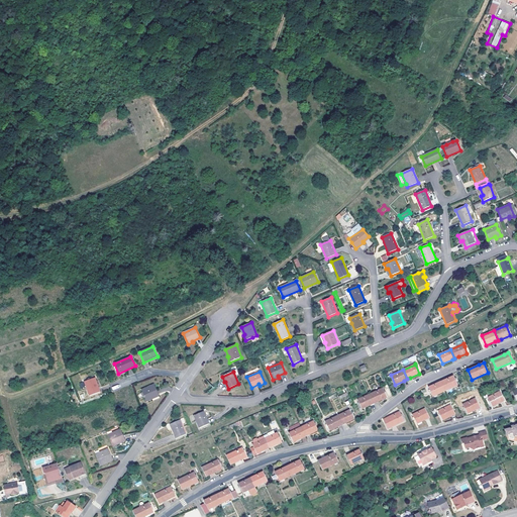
[(448,378),(441,382),(445,391),(457,386),(452,376),(448,378)]
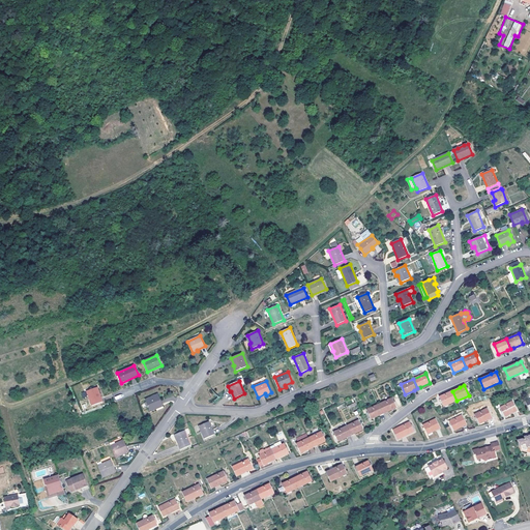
[(98,387),(87,391),(92,406),(102,402),(98,387)]
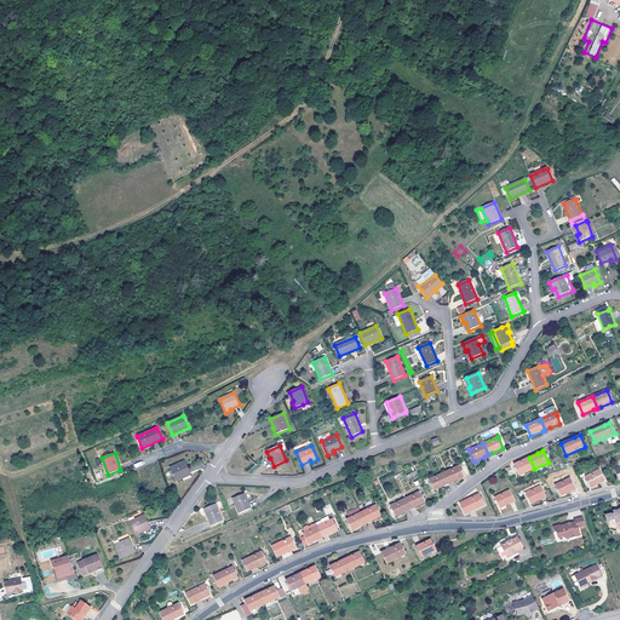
[(534,469),(529,458),(522,460),(514,465),(518,476),(534,469)]
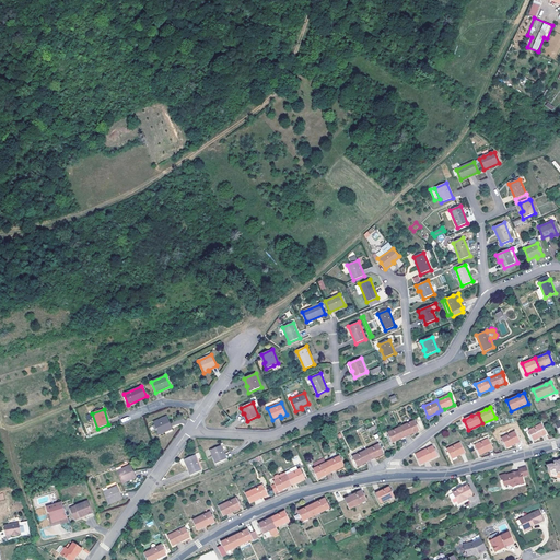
[(159,435),(165,432),(165,431),(173,428),(167,416),(153,422),(159,435)]
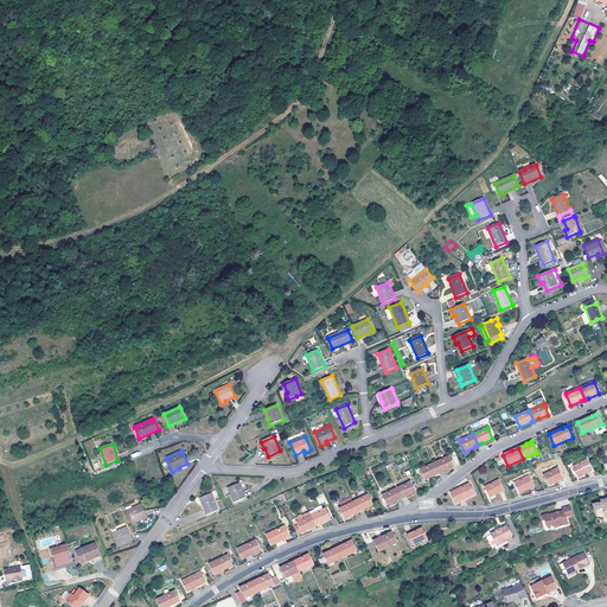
[(449,457),(434,462),(440,474),(445,472),(454,467),(449,457)]
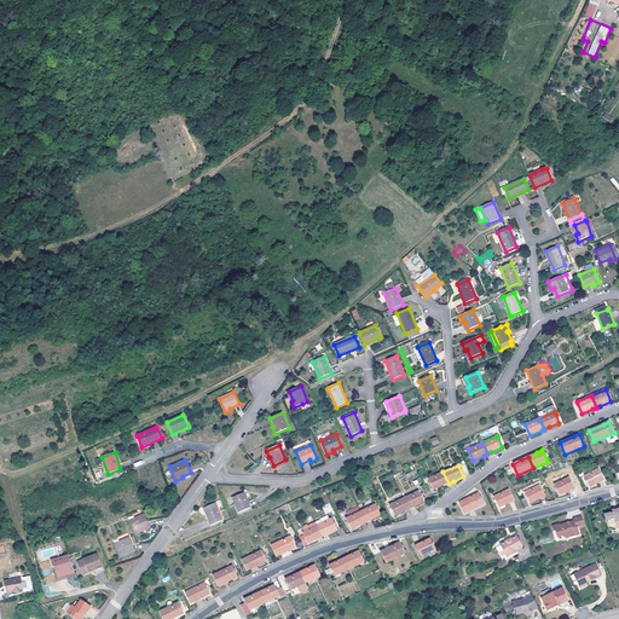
[(599,468),(584,476),(590,487),(605,480),(599,468)]
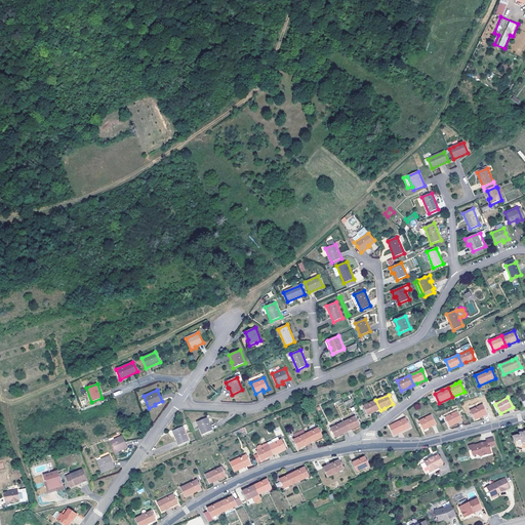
[(380,410),(375,400),(363,406),(367,415),(377,411),(380,410)]
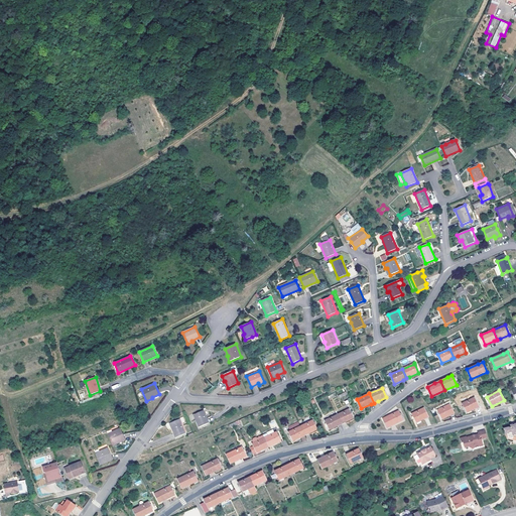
[(475,397),(462,403),(466,412),(479,406),(475,397)]
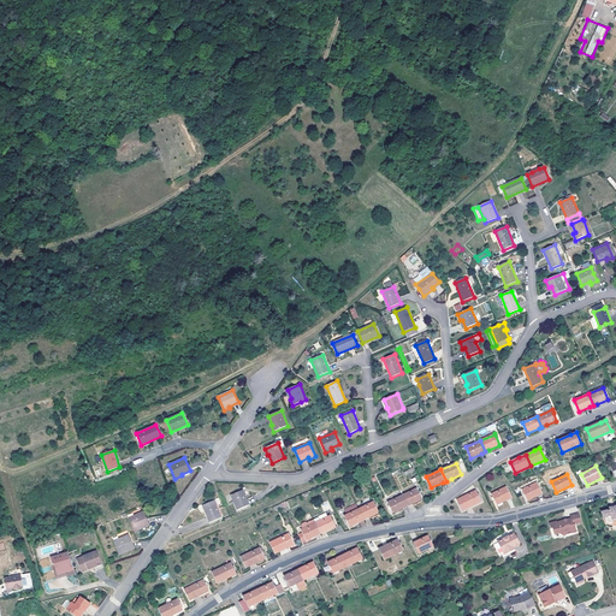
[(537,483),(522,490),(527,501),(543,493),(537,483)]
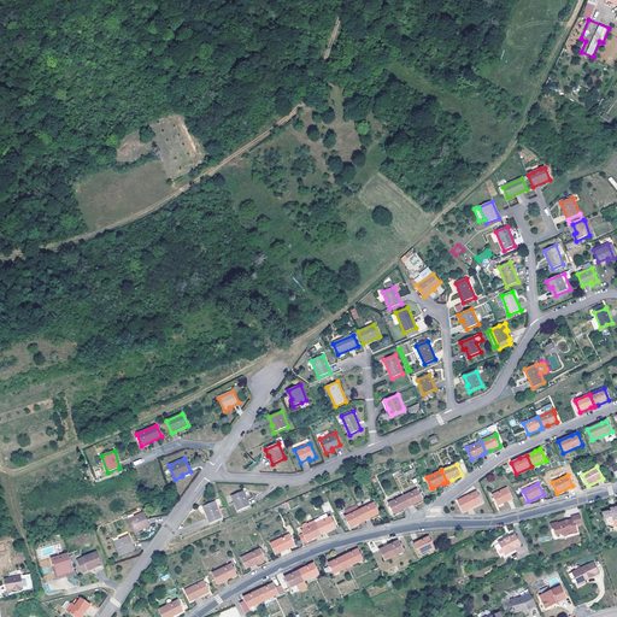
[(507,488),(493,494),(498,506),(512,499),(507,488)]
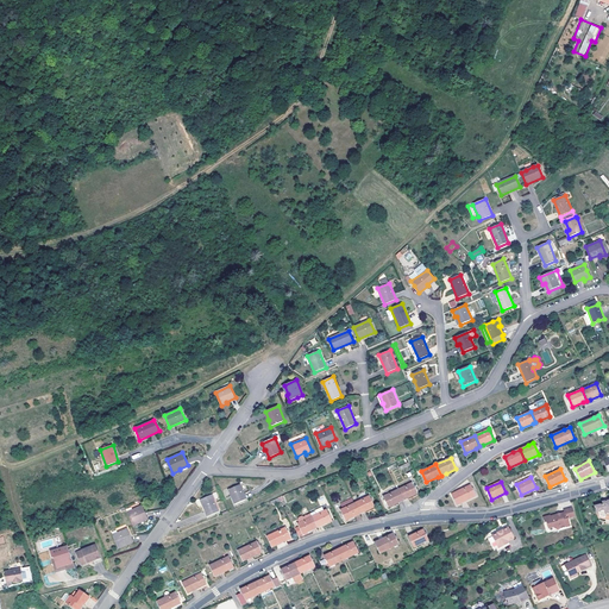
[(412,483),(397,490),(403,501),(406,500),(418,494),(412,483)]
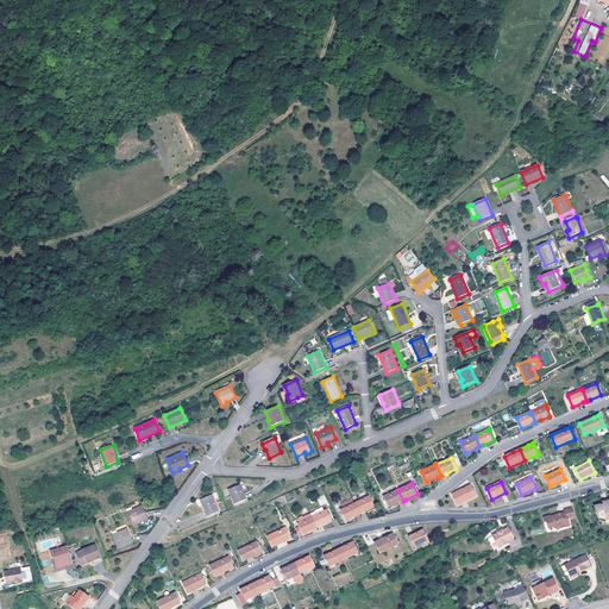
[(240,484),(228,489),(234,504),(246,500),(240,484)]
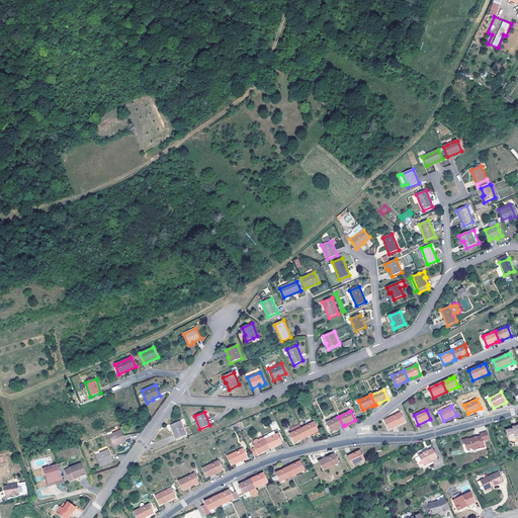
[(400,413),(384,420),(389,429),(405,422),(400,413)]
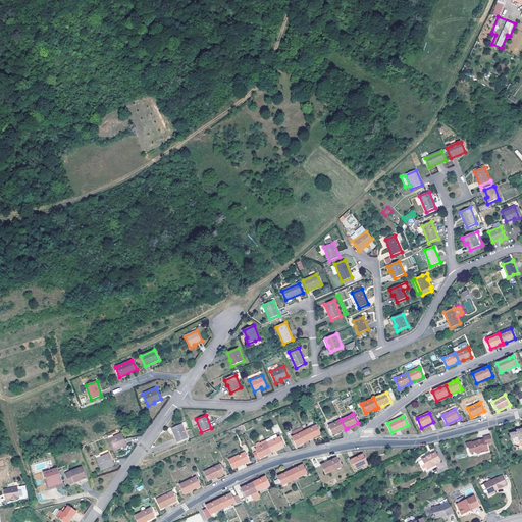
[(346,429),(341,420),(329,425),(333,434),(344,430),(346,429)]
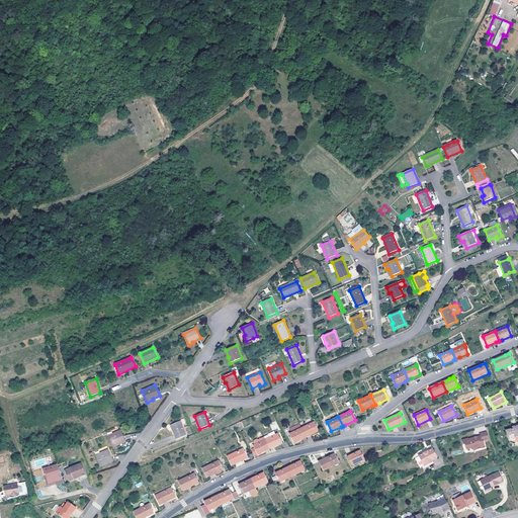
[(181,421),(171,425),(176,439),(187,435),(181,421)]
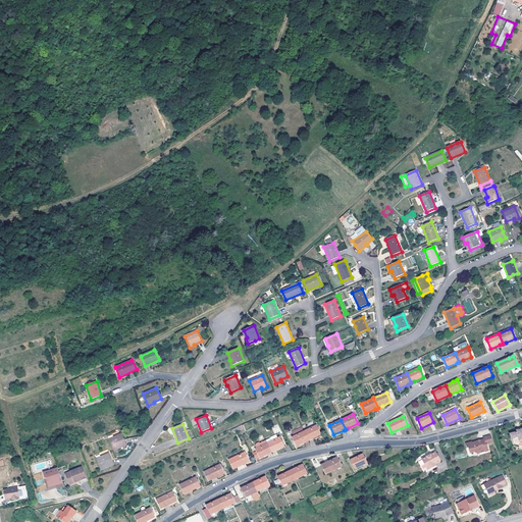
[(316,425),(304,431),(309,440),(312,438),(321,434),(316,425)]
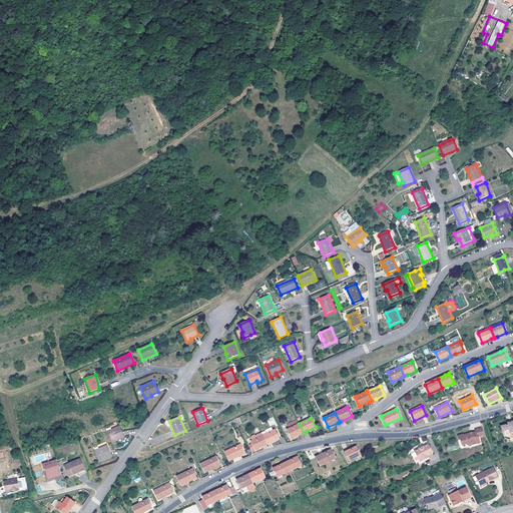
[(512,420),(508,422),(508,424),(501,425),(503,431),(504,431),(505,434),(509,436),(510,433),(512,432),(512,420)]
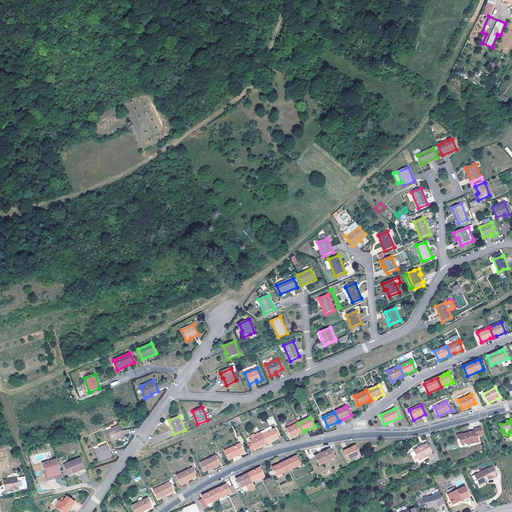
[(303,432),(298,423),(297,420),(287,425),(288,428),(286,429),(290,438),(300,433),(303,432)]
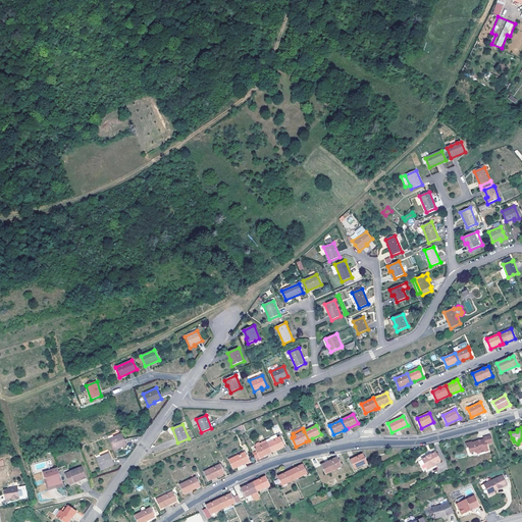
[(122,433),(109,438),(114,451),(120,448),(119,447),(126,444),(122,433)]
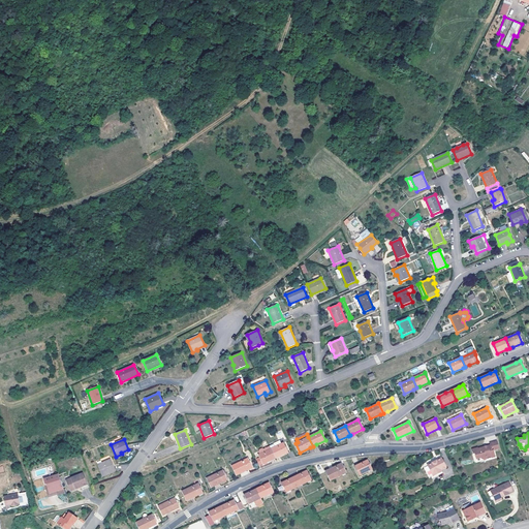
[(490,444),(477,448),(477,447),(471,449),(473,457),(475,456),(476,461),(480,460),(486,459),(486,460),(486,461),(491,459),(491,458),(495,457),(493,449),(499,447),(497,440),(489,442),(490,444)]
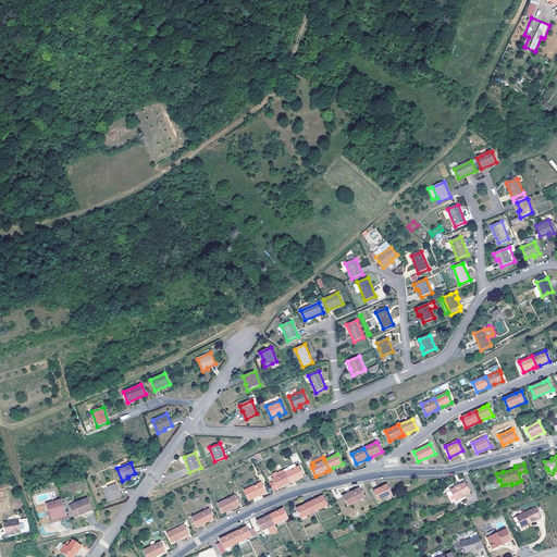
[(288,468),(284,469),(286,472),(291,482),(294,481),(304,477),(298,466),(289,470),(288,468)]
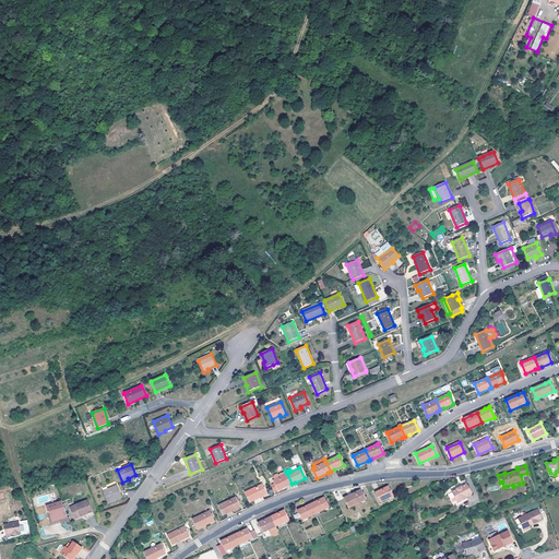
[(288,486),(292,484),(287,474),(273,480),(275,484),(277,489),(278,490),(288,486)]
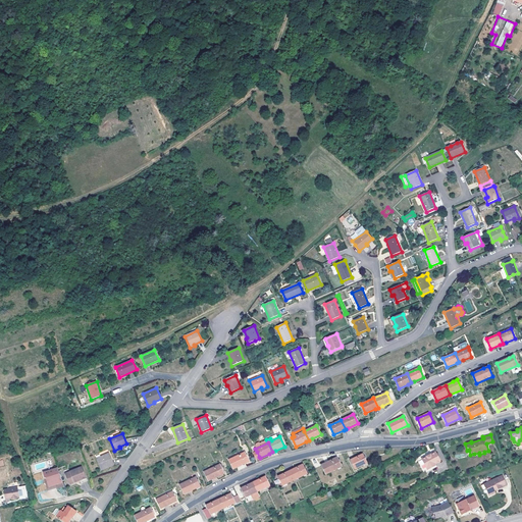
[(245,452),(228,460),(233,469),(242,465),(249,462),(245,452)]
